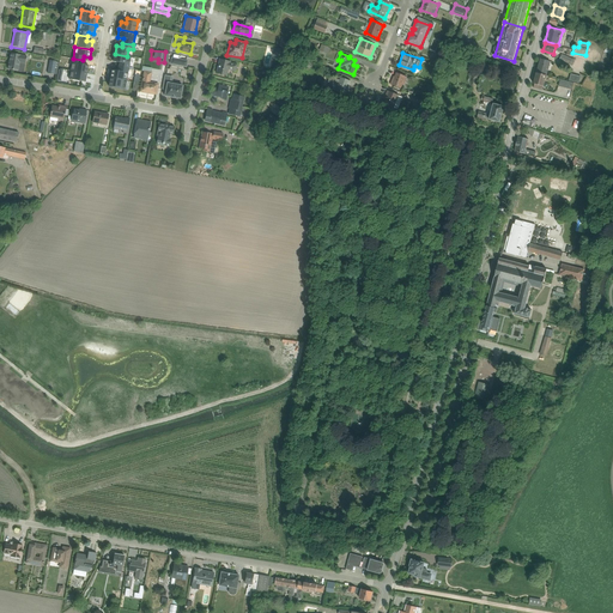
[(564,53),(562,58),(574,64),(576,58),(564,53)]
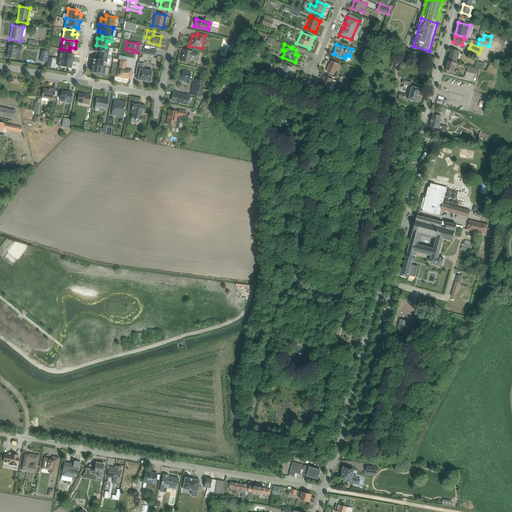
[(5,58),(19,61),(22,47),(8,45),(5,58)]
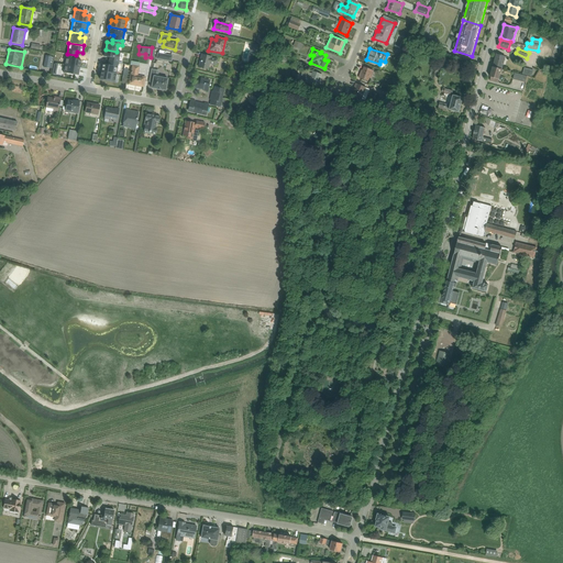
[(109,57),(109,62),(119,63),(120,52),(117,52),(106,50),(103,56),(109,57)]
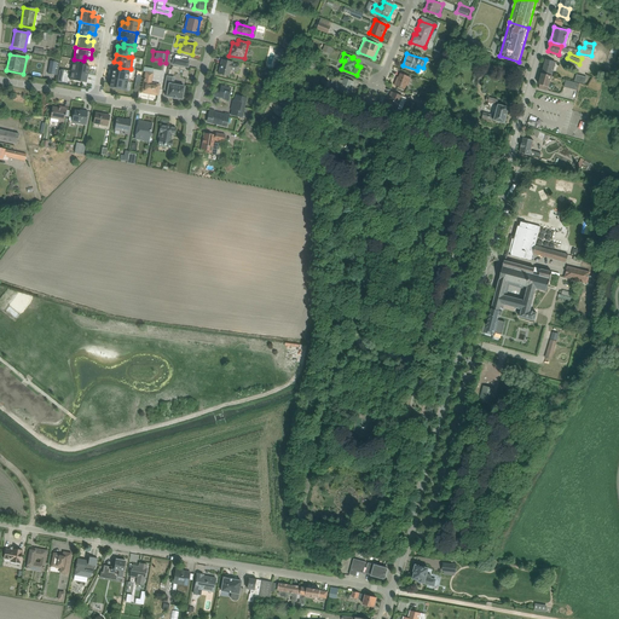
[(545,58),(542,73),(553,75),(556,62),(545,58)]
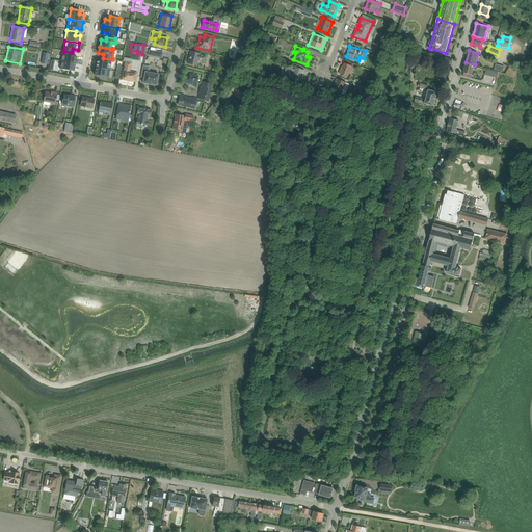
[(63,51),(61,61),(76,63),(77,57),(72,56),(72,52),(63,51)]
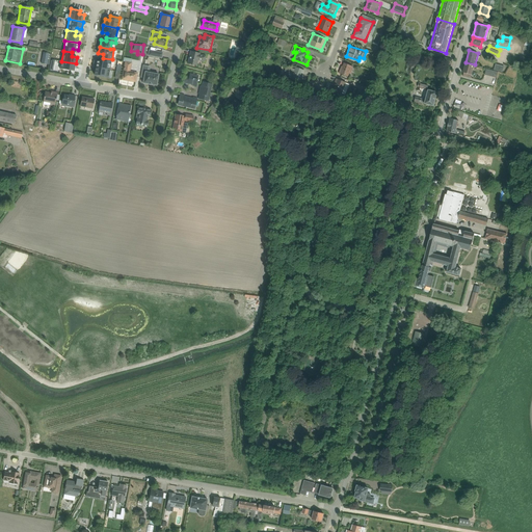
[(206,54),(189,51),(187,63),(196,65),(197,60),(204,61),(206,54)]
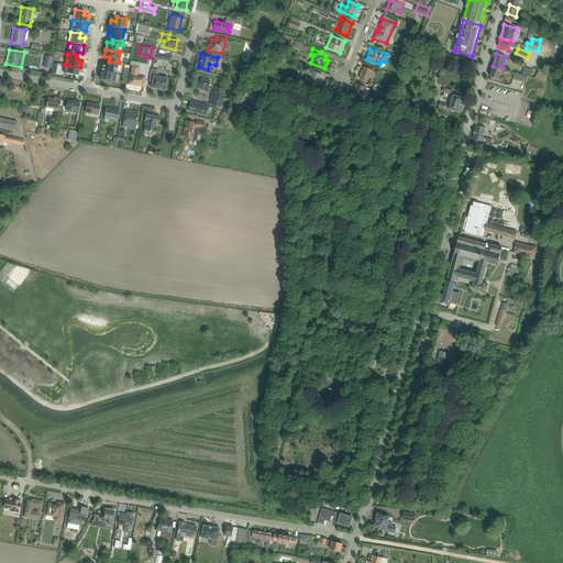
[(119,63),(109,62),(108,65),(102,64),(101,72),(117,75),(119,63)]
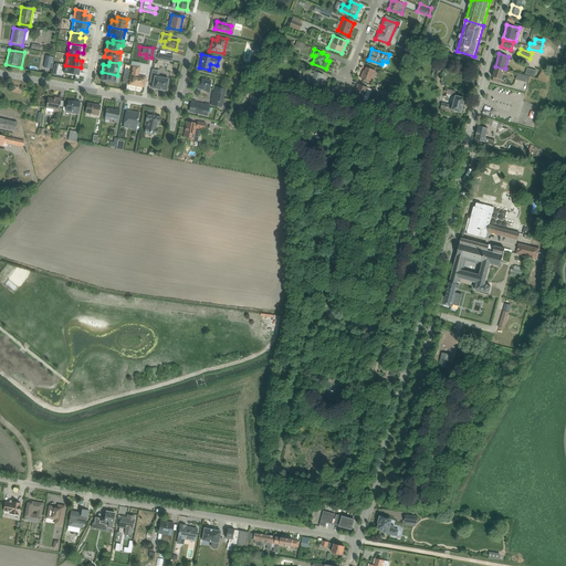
[(139,65),(133,64),(129,84),(144,86),(145,77),(137,76),(139,65)]
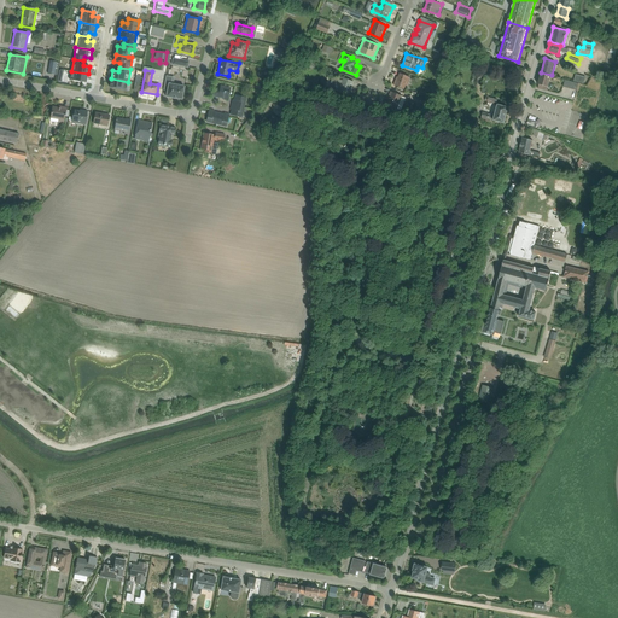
[(88,74),(71,71),(70,80),(86,83),(88,74)]
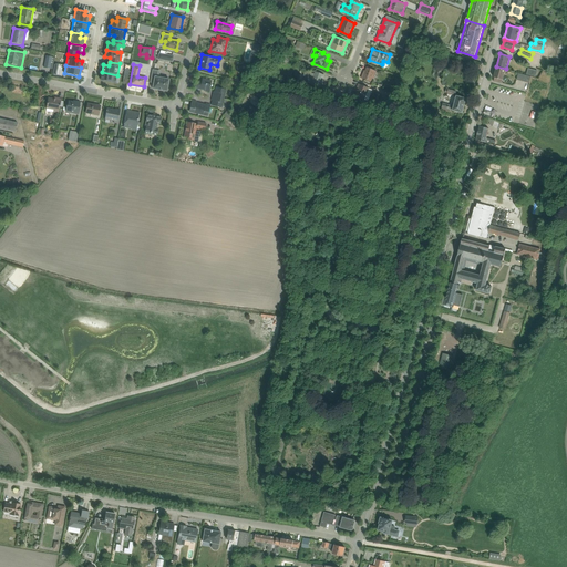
[(361,78),(373,82),(378,71),(366,66),(361,78)]
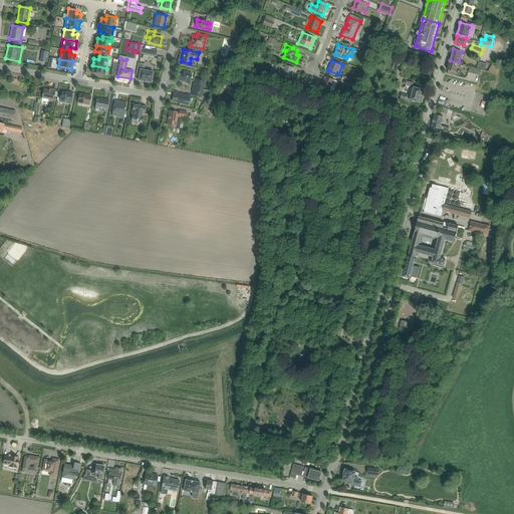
[(448,69),(456,72),(459,62),(450,60),(448,69)]
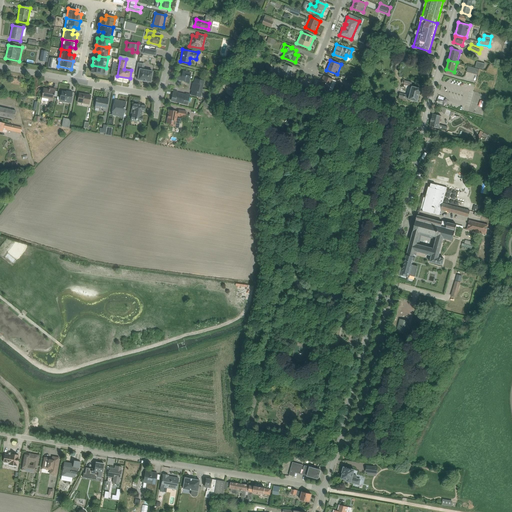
[(485,64),(476,61),(474,67),(483,70),(485,64)]
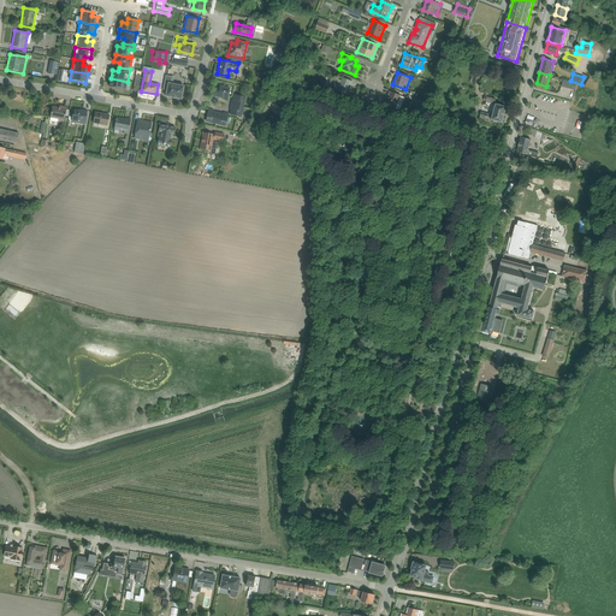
[(347,96),(353,82),(335,75),(329,89),(347,96)]
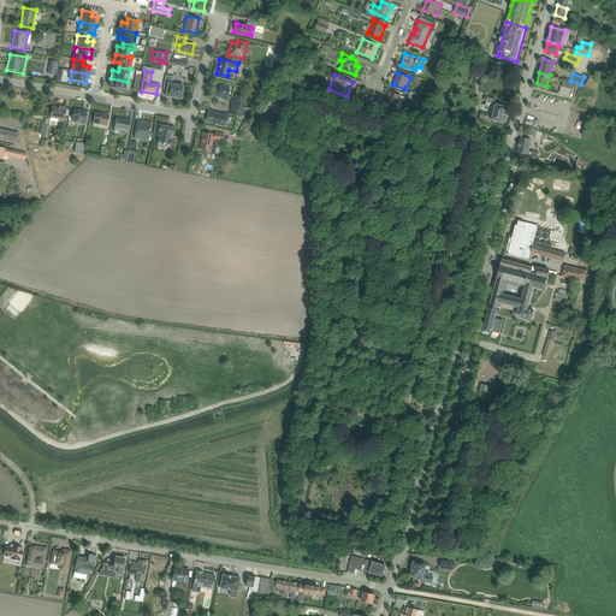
[(164,96),(182,99),(184,84),(172,82),(173,77),(165,76),(163,88),(165,88),(164,96)]
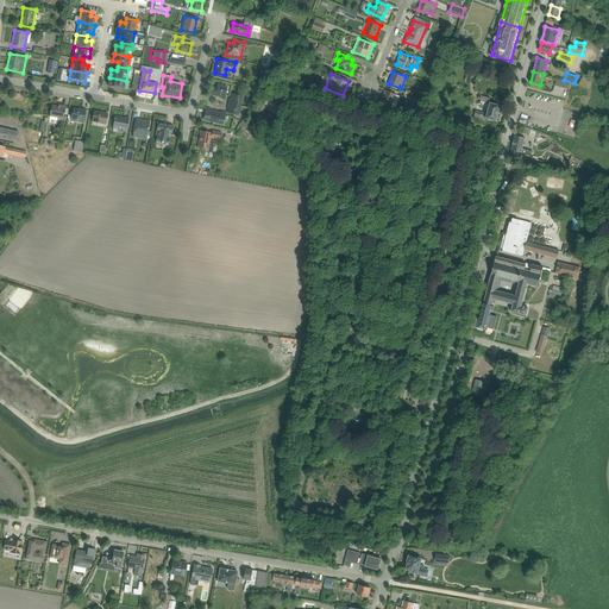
[(110,77),(108,86),(124,89),(126,81),(110,77)]
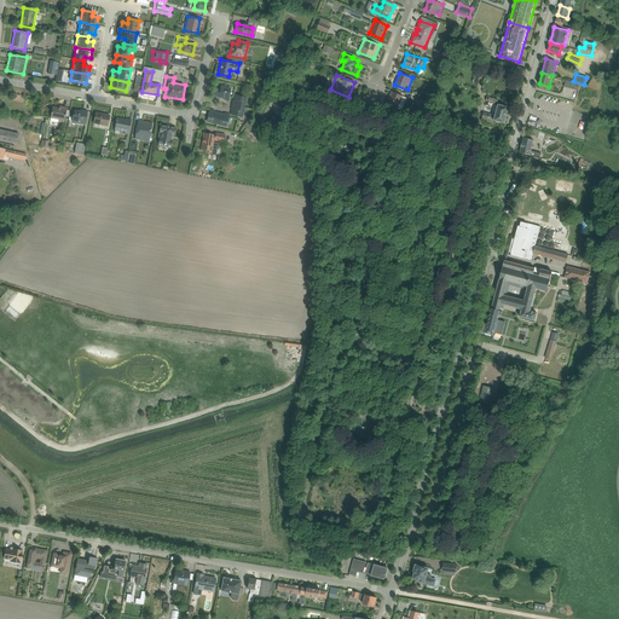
[(215,87),(214,96),(229,98),(230,87),(223,86),(221,88),(215,87)]
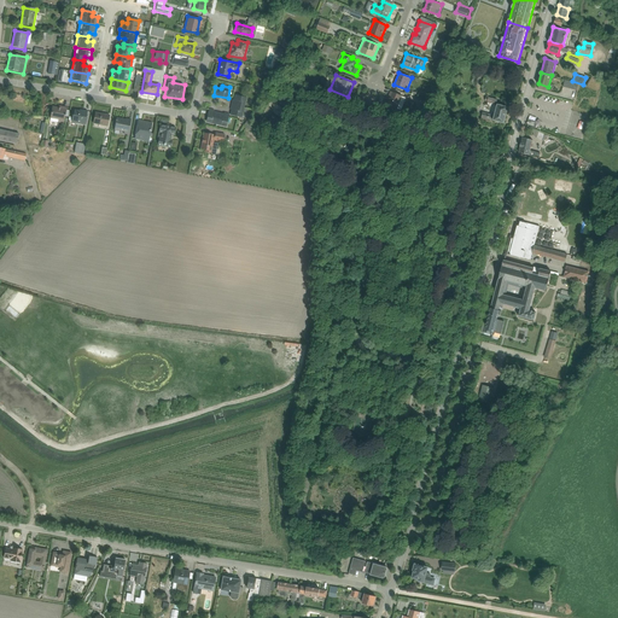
[(386,103),(397,108),(402,95),(391,91),(386,103)]
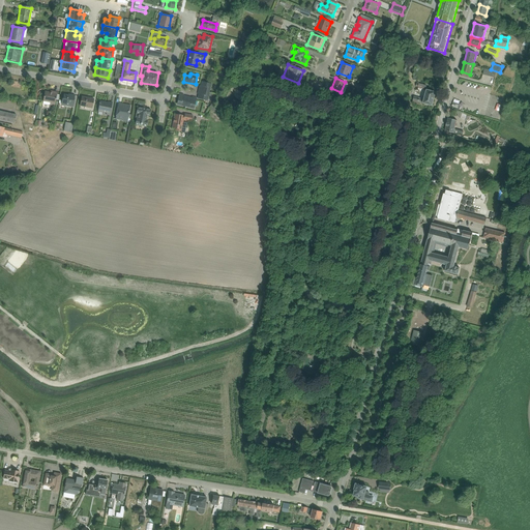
[(202,81),(200,90),(209,92),(210,83),(202,81)]
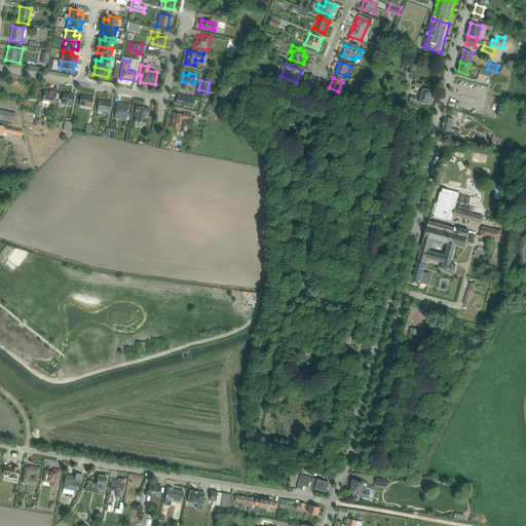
[(488,88),(500,91),(501,84),(490,82),(488,88)]
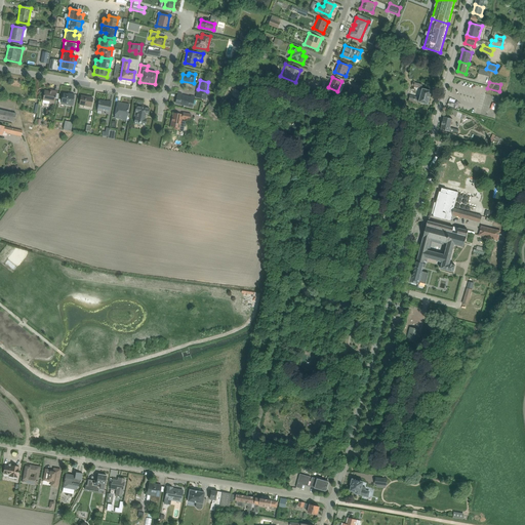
[(419,103),(429,105),(432,90),(422,88),(419,103)]
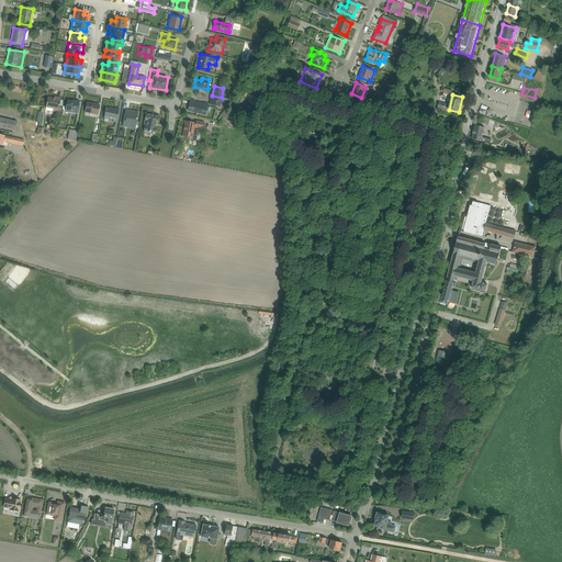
[(60,97),(47,96),(46,108),(58,110),(60,97)]
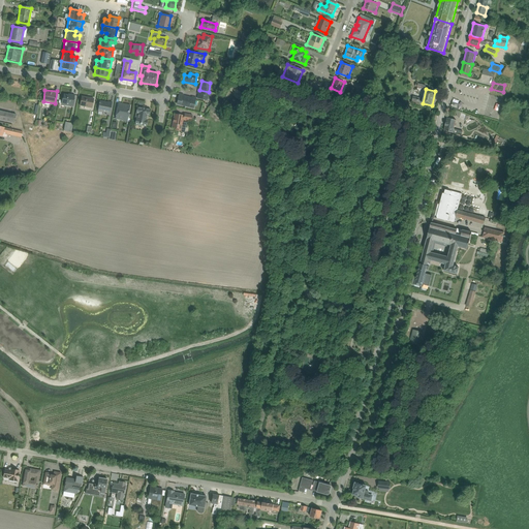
[(199,90),(197,99),(207,100),(209,92),(199,90)]
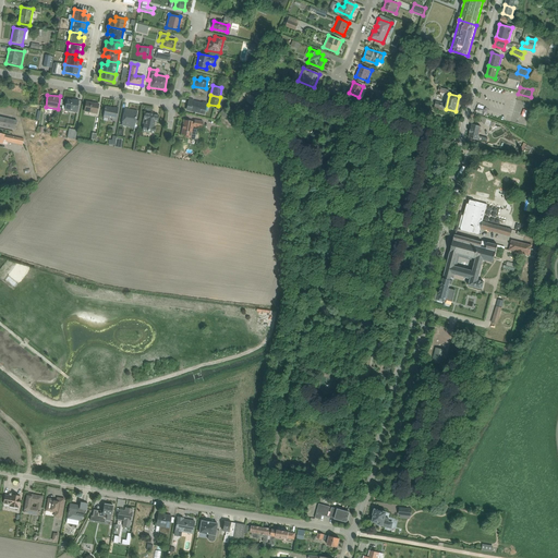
[(79,99),(67,97),(64,110),(76,112),(79,99)]
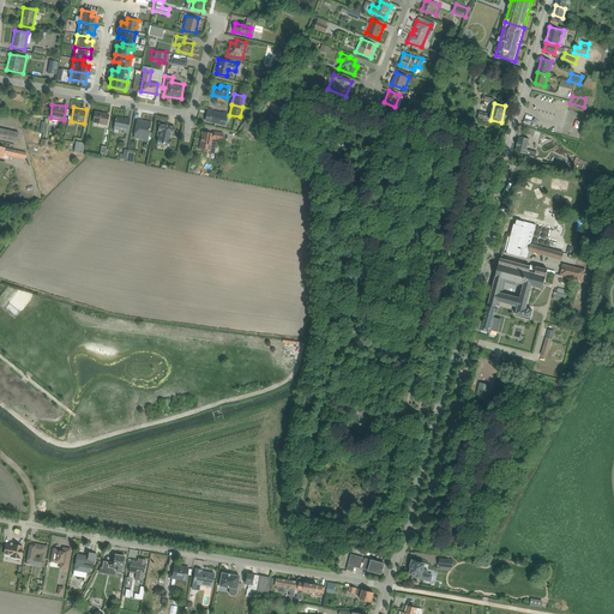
[(204,121),(215,124),(217,110),(208,108),(204,121)]
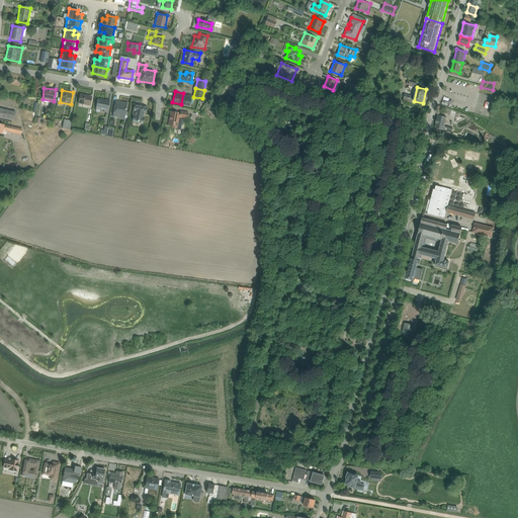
[(181,104),(189,106),(191,95),(183,93),(181,104)]
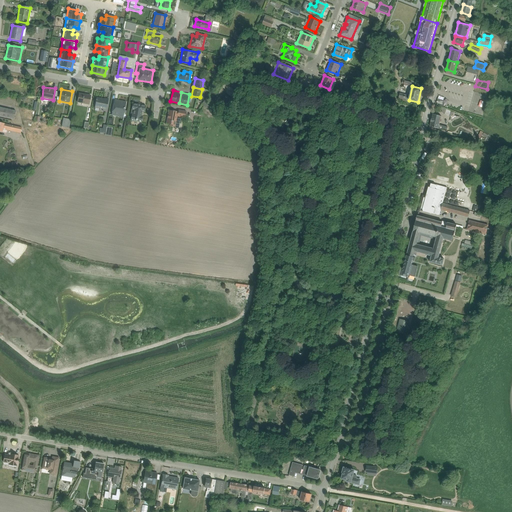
[(90,94),(78,93),(76,103),(89,105),(90,94)]
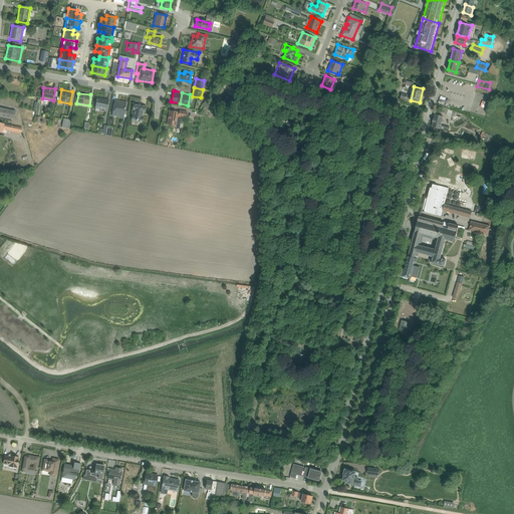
[(107,99),(97,97),(95,108),(106,110),(107,99)]
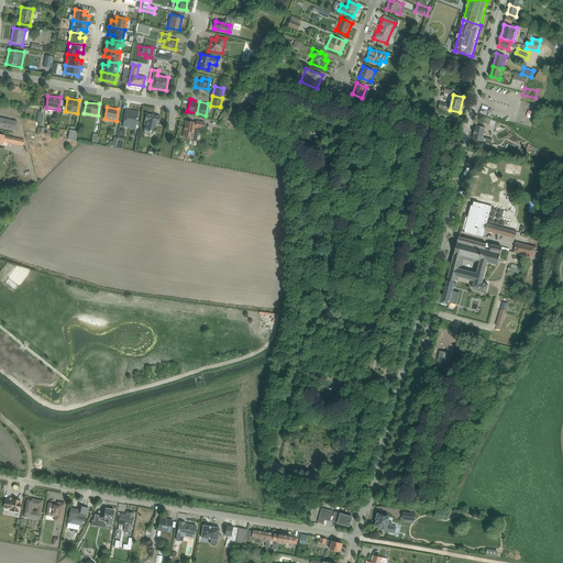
[(138,111),(125,109),(122,127),(135,129),(138,111)]
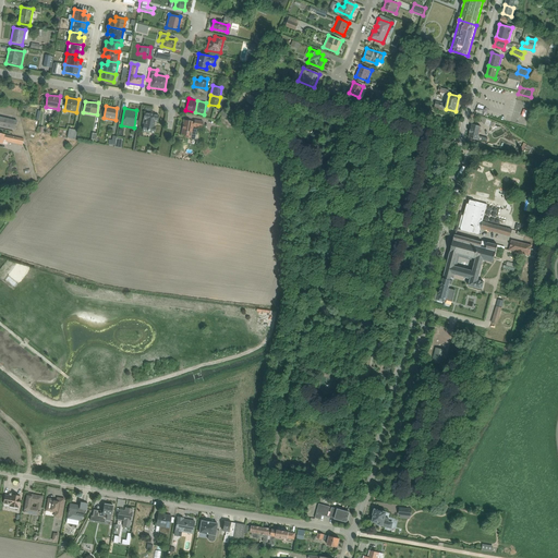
[(483,109),(477,108),(475,112),(478,113),(480,113),(478,116),(483,117),(485,112),(483,111),(483,109)]
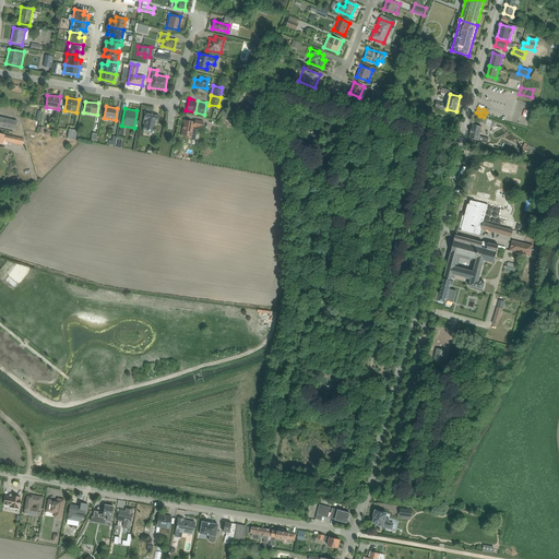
[(158,113),(145,110),(144,119),(147,119),(146,123),(144,123),(142,131),(155,132),(156,126),(154,126),(154,120),(157,121),(158,113)]
